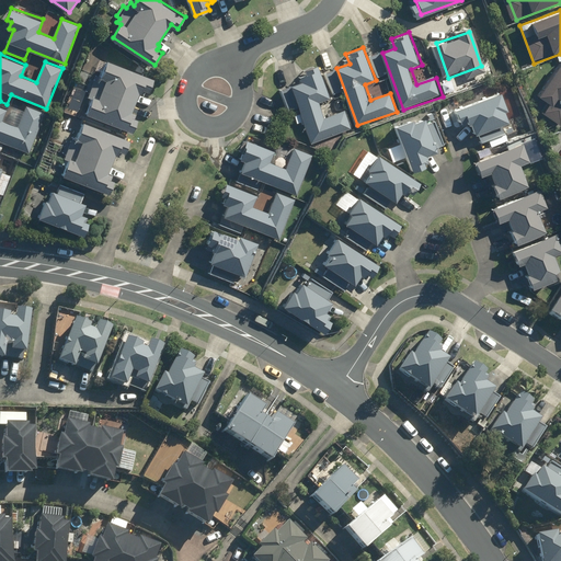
[(150,91),(155,78),(110,59),(103,77),(98,75),(95,81),(91,79),(87,91),(91,92),(89,98),(92,99),(87,113),(134,132),(139,118),(133,116),(135,112),(134,111),(140,92),(142,93),(144,89),(150,91)]
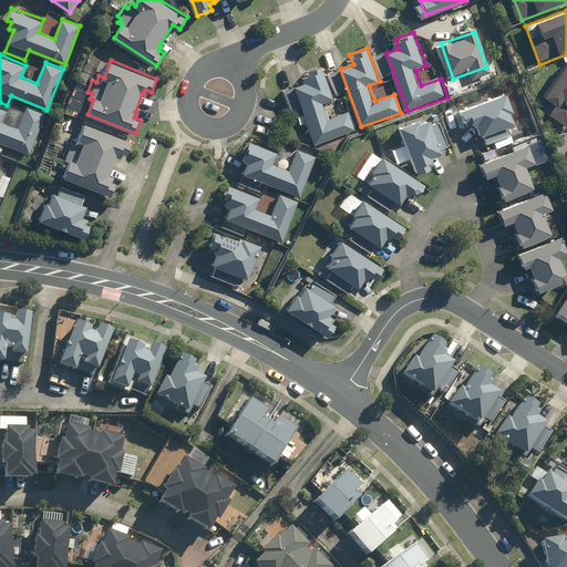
[(350,110),(330,117),(323,101),(334,96),(322,63),(303,70),(308,81),(296,85),(317,143),(356,130),(350,110)]
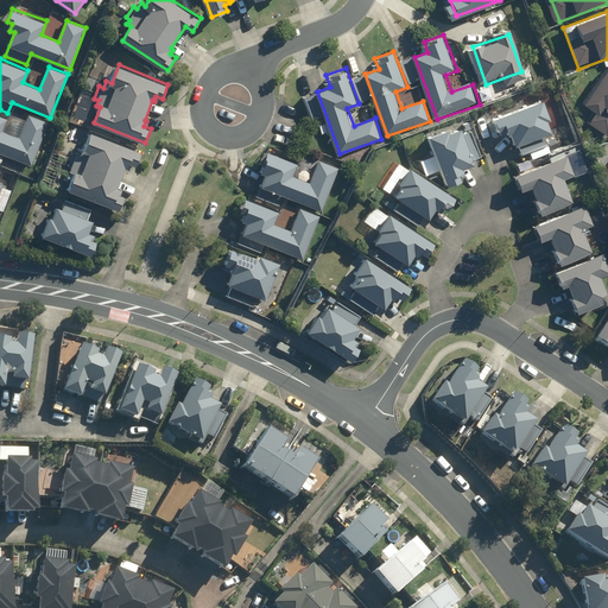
[(607,68),(583,102),(607,119),(607,68)]
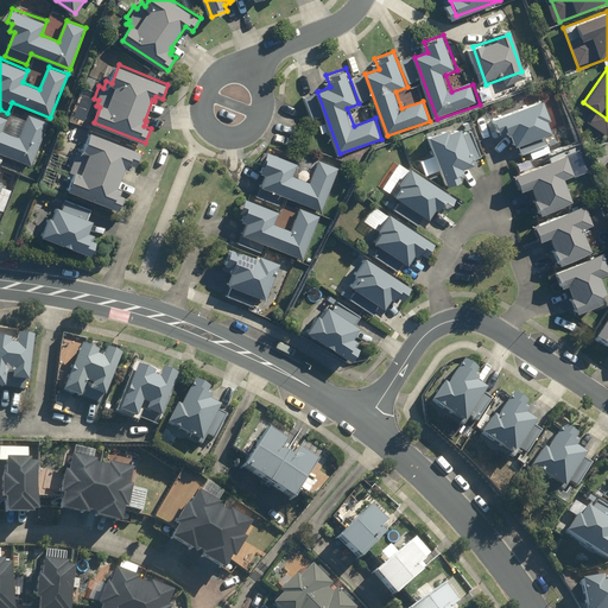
[(544,97),(501,115),(512,143),(556,126),(544,97)]
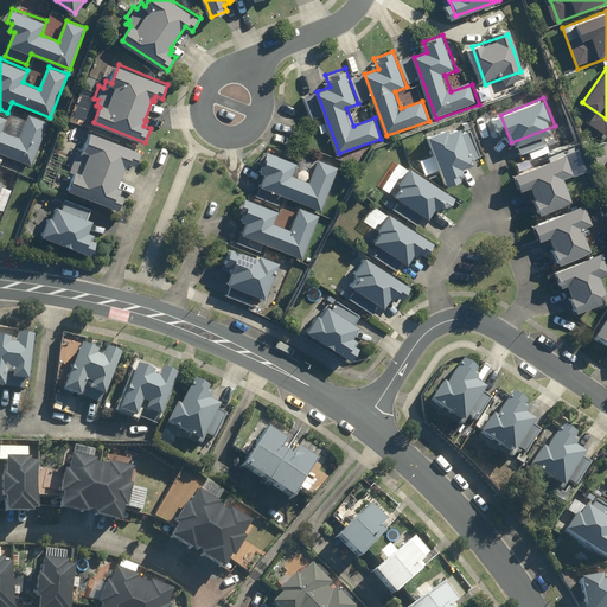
[(0,152),(31,165),(49,122),(30,114),(20,136),(2,131),(7,117),(0,114),(0,152)]
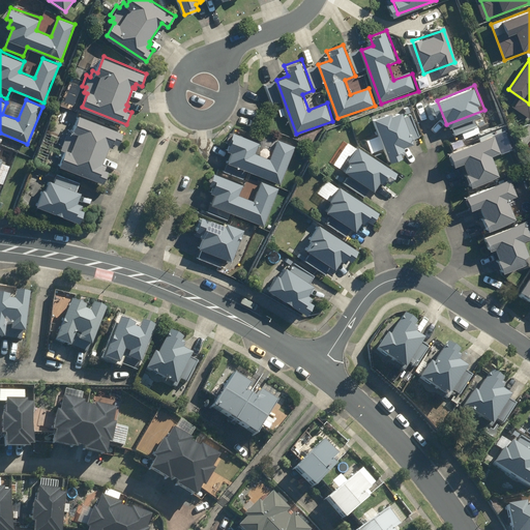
[(406,106),(377,117),(393,158),(422,147),(406,106)]
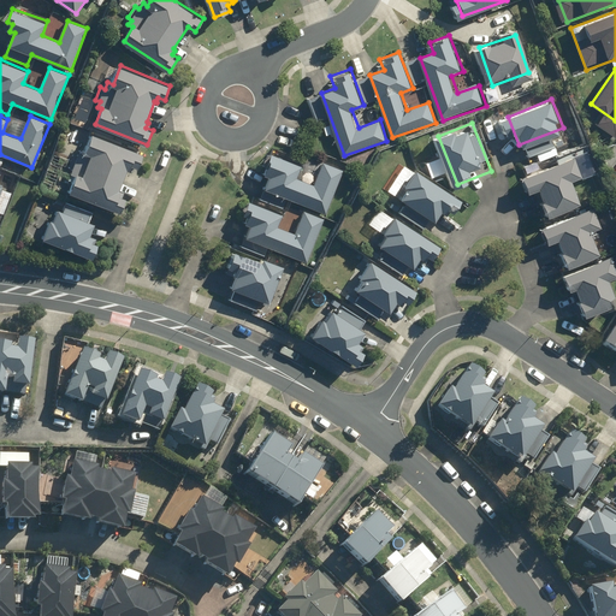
[(138,167),(143,153),(94,134),(87,152),(81,150),(78,157),(75,155),(69,167),(73,169),(71,173),(77,176),(71,193),(122,212),(128,199),(120,195),(123,190),(120,189),(128,169),(129,170),(131,165),(138,167)]
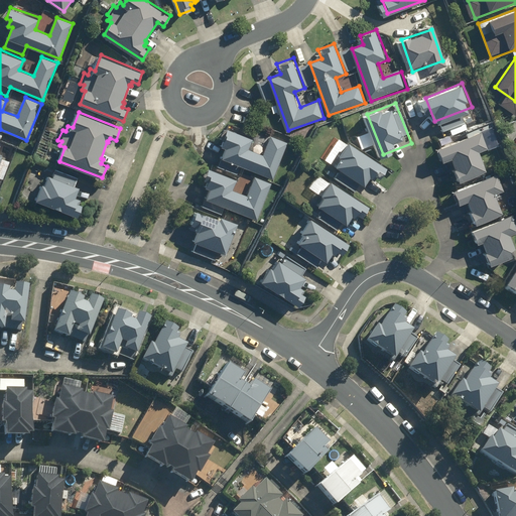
[(257,138),(227,127),(220,145),(228,148),(224,158),(277,178),(278,174),(279,173),(284,161),(283,160),(289,142),(271,137),(265,154),(253,149),(257,138)]
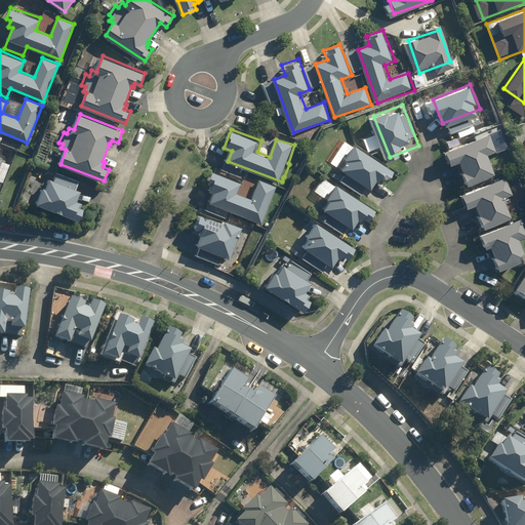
[(445,146),(449,160),(460,156),(469,179),(494,170),(487,151),(497,148),(491,129),(445,146)]
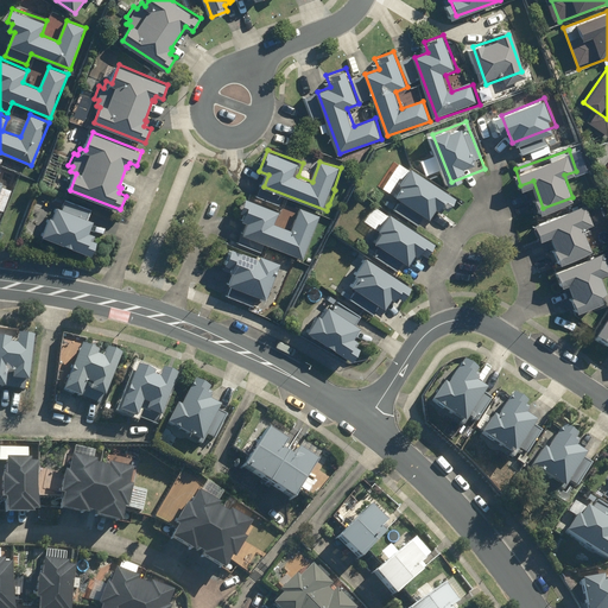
[(415,166),(397,192),(434,217),(451,191),(415,166)]
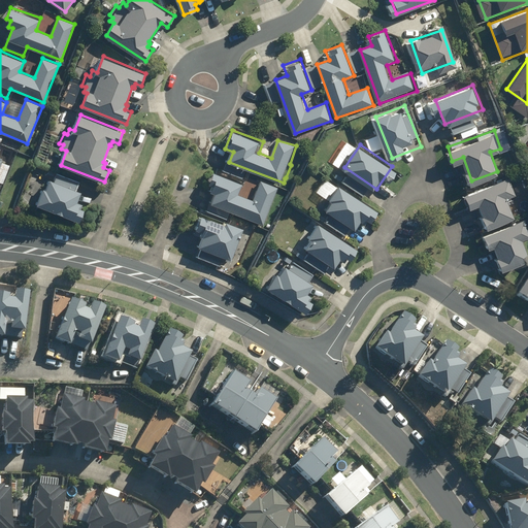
[(245,182),(215,170),(207,189),(216,192),(211,202),(266,223),(267,219),(268,218),(273,205),(272,205),(278,186),(260,180),(254,198),(241,193),(245,182)]
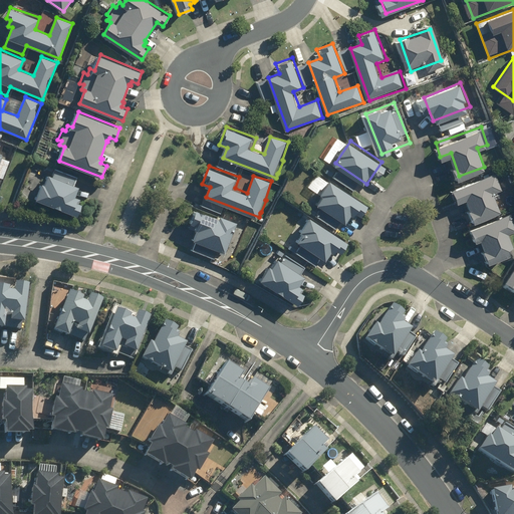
[(37,200),(77,216),(82,204),(76,201),(78,197),(75,196),(79,187),(74,184),(77,177),(56,169),(53,176),(49,175),(45,184),(43,184),(37,200)]
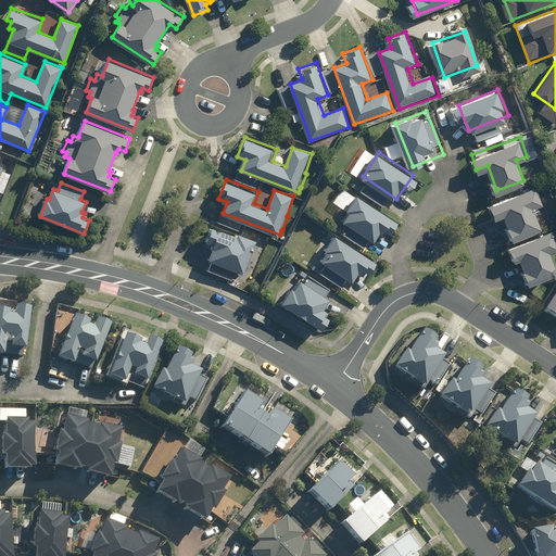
[(489,201),(493,215),(505,212),(514,236),(541,227),(533,205),(544,202),(538,184),(489,201)]
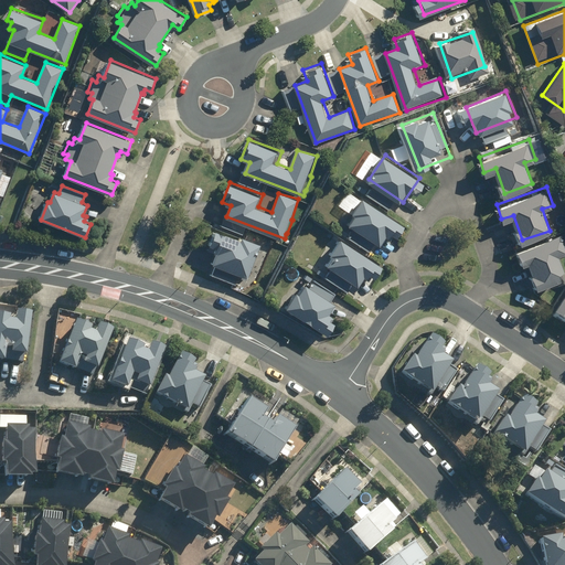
[(368,194),(351,219),(385,242),(402,217),(368,194)]
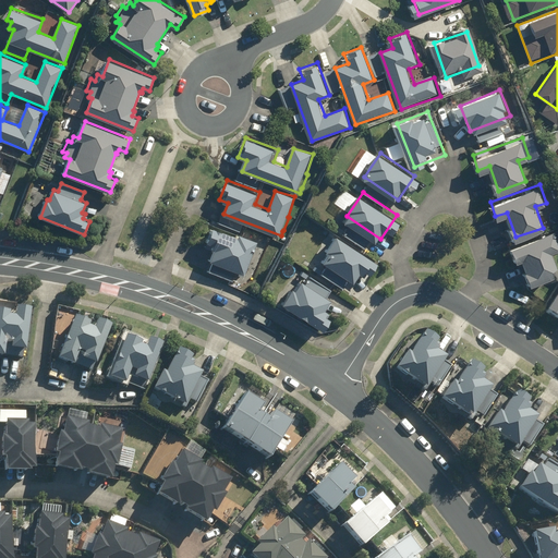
[(245,275),(257,241),(240,234),(239,238),(215,228),(208,242),(215,244),(213,250),(215,251),(210,261),(215,262),(210,271),(231,280),(235,270),(245,275)]
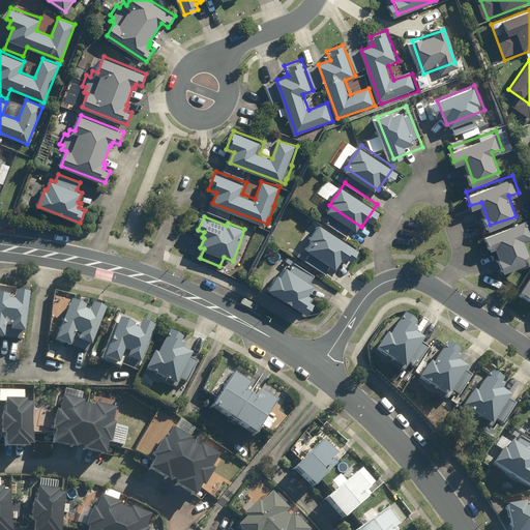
[(481,234),(487,247),(497,244),(505,267),(529,259),(529,255),(524,239),(529,236),(529,222),(529,217),(481,234)]
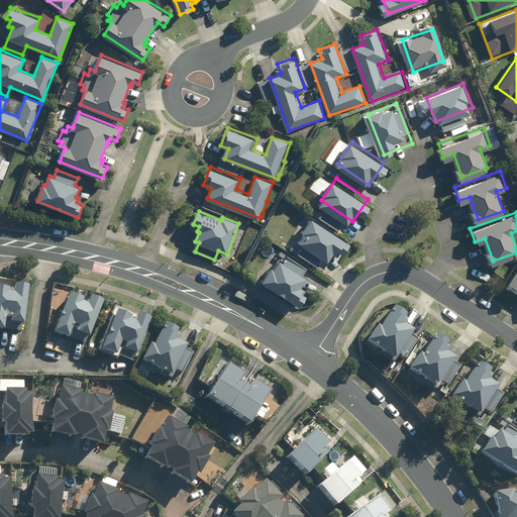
[(317,219),(301,242),(333,264),(348,241),(317,219)]
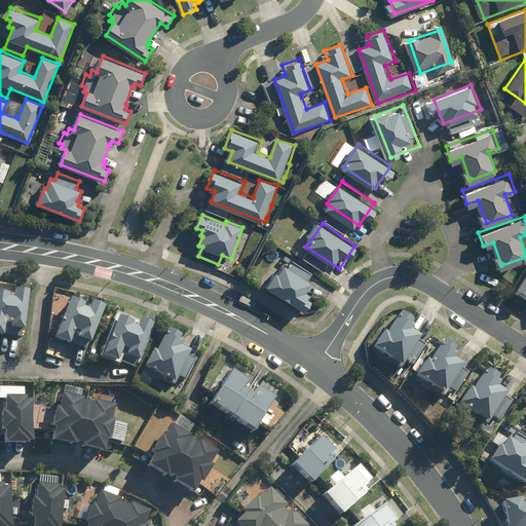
[(284,261),(268,286),(306,309),(322,285),(284,261)]
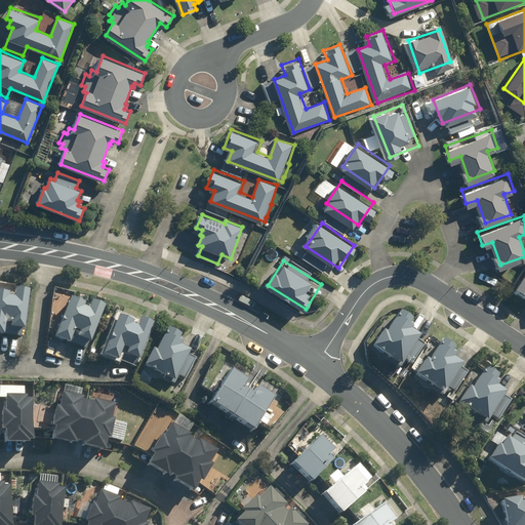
[(524,296),(524,277),(516,290),(524,296)]
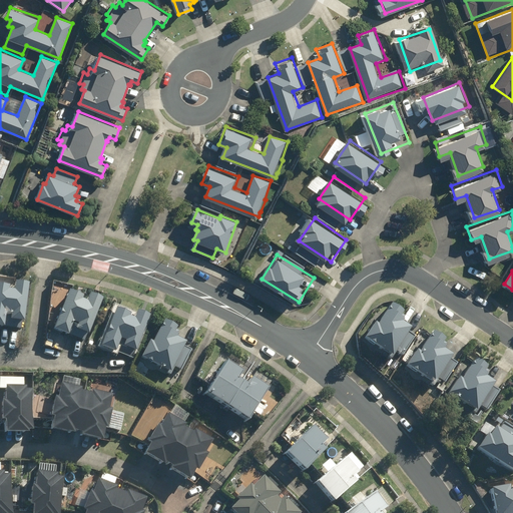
[(26,322),(30,285),(17,283),(16,291),(10,291),(11,288),(0,286),(0,327),(5,328),(7,315),(13,315),(12,321),(26,322)]
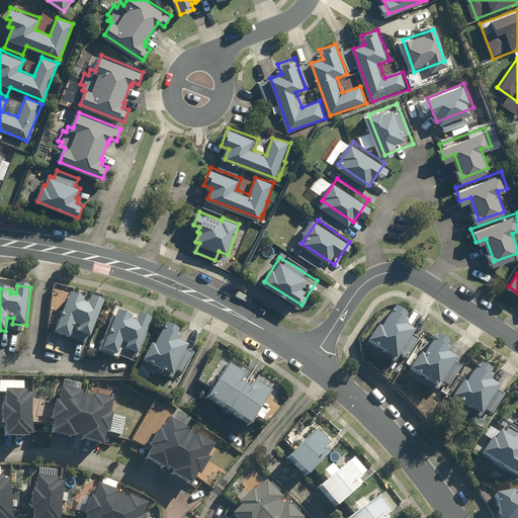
[(86,300),(72,294),(57,333),(71,339),(77,326),(81,327),(79,333),(92,338),(105,303),(93,297),(90,306),(85,304),(86,300)]
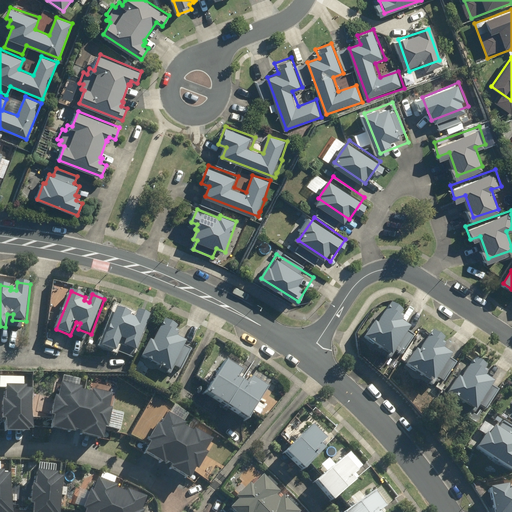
[(121,307),(105,343),(134,356),(150,320),(121,307)]
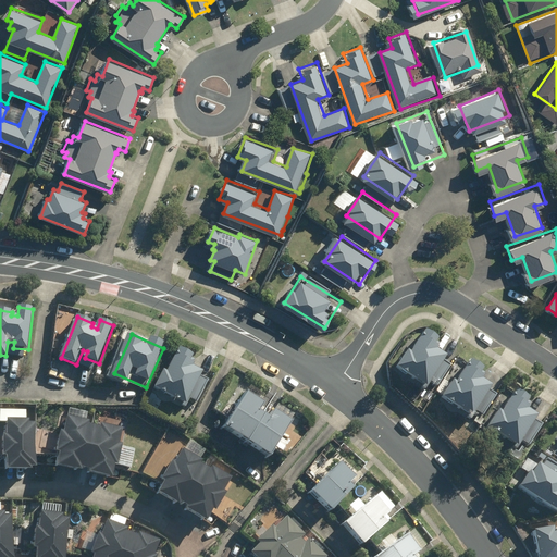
[(428,385),(448,351),(420,334),(399,367),(428,385)]
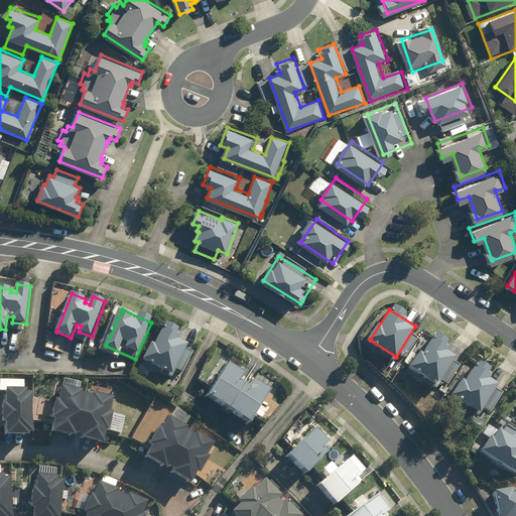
[(167,327),(150,359),(174,372),(191,340),(167,327)]
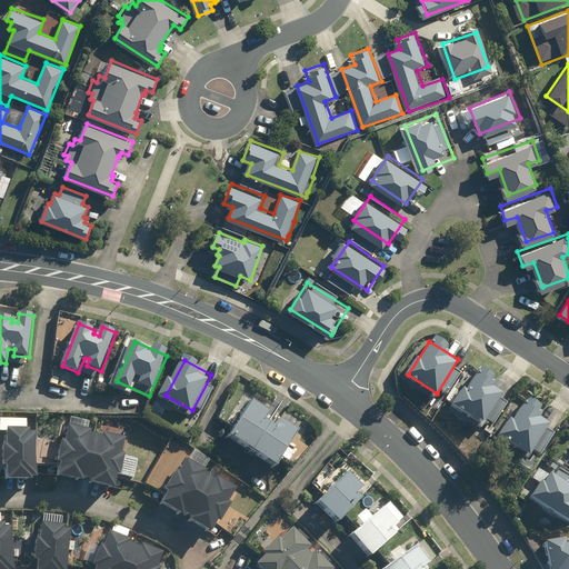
[(483,425),(506,390),(477,372),(456,406),(483,425)]
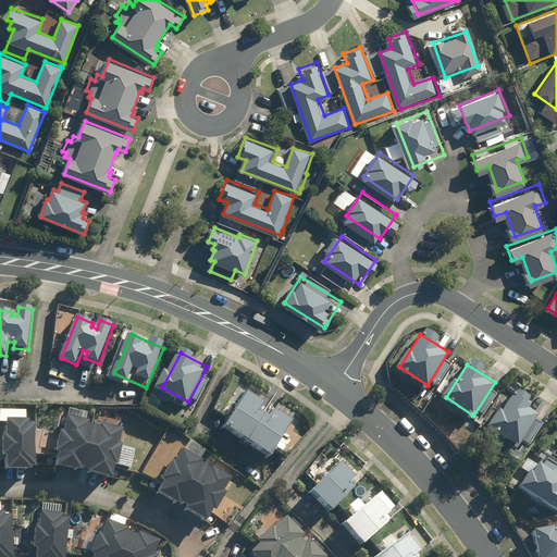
[(250,392),(227,426),(273,456),(296,421),(250,392)]
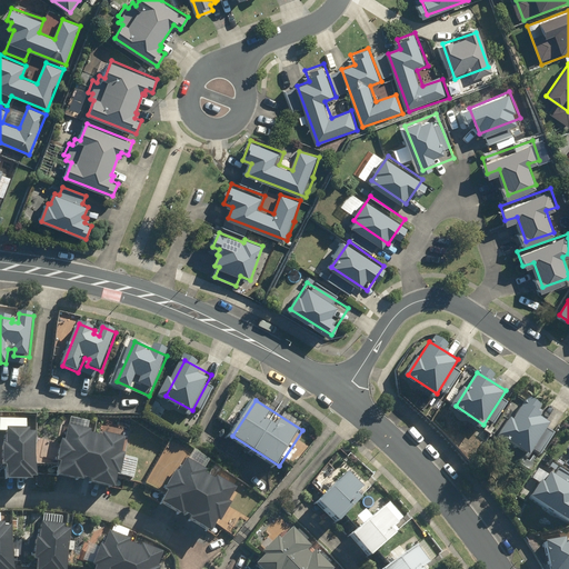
[(502,431),(531,449),(550,419),(522,401),(502,431)]
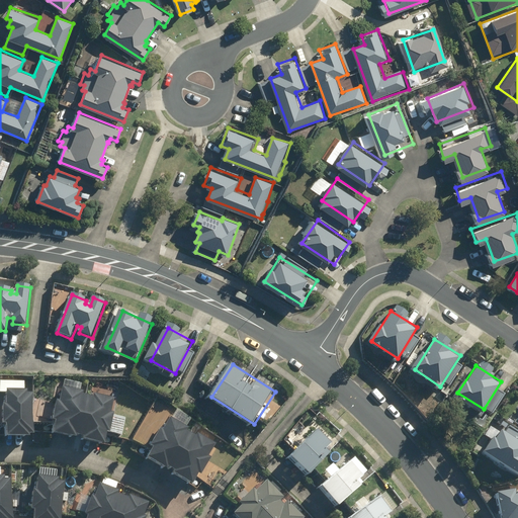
[(64,386),(53,430),(109,443),(119,401),(64,386)]
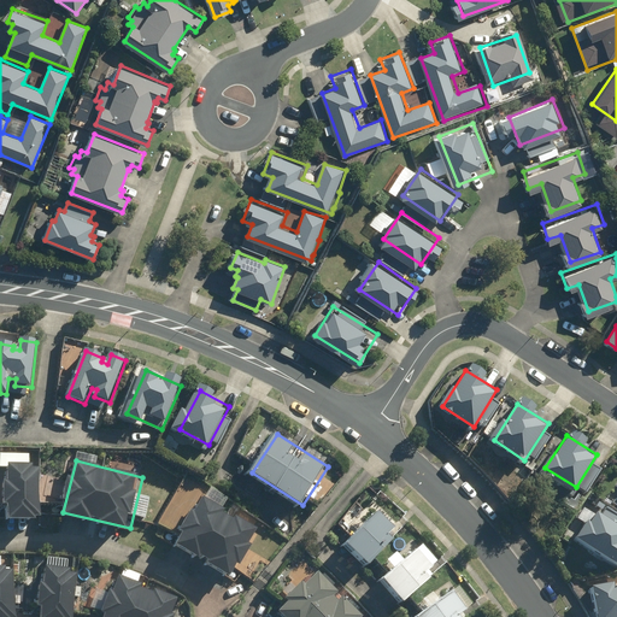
[(10,464),(10,518),(43,518),(43,464),(10,464)]
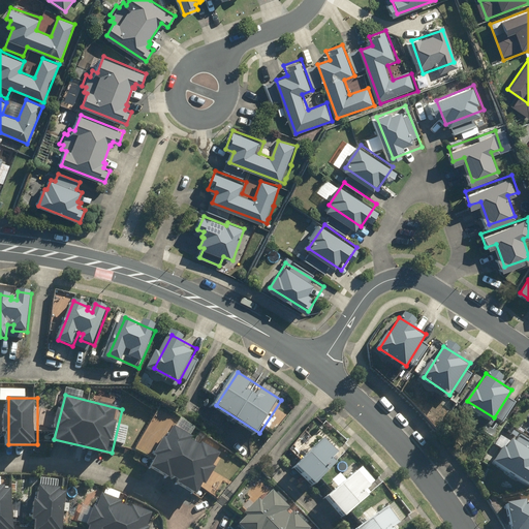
[(147,470),(193,498),(200,488),(203,491),(213,471),(210,469),(218,456),(200,444),(197,448),(187,442),(189,438),(173,428),(164,442),(161,440),(152,456),(154,458),(147,470)]
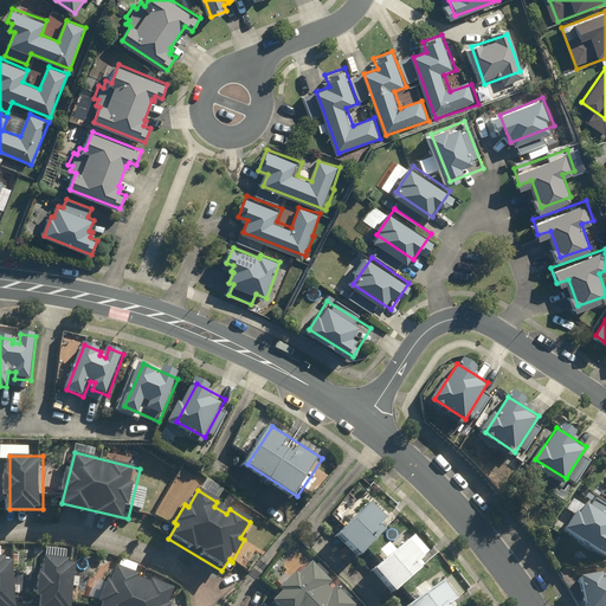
[(572,516),(562,530),(605,559),(605,507),(593,498),(587,509),(572,498),(563,511),(572,516)]
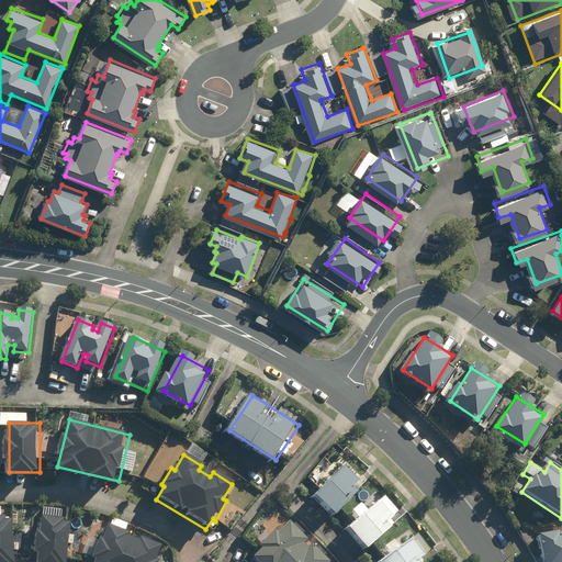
[(361,489),(340,468),(311,498),(332,519),(361,489)]
